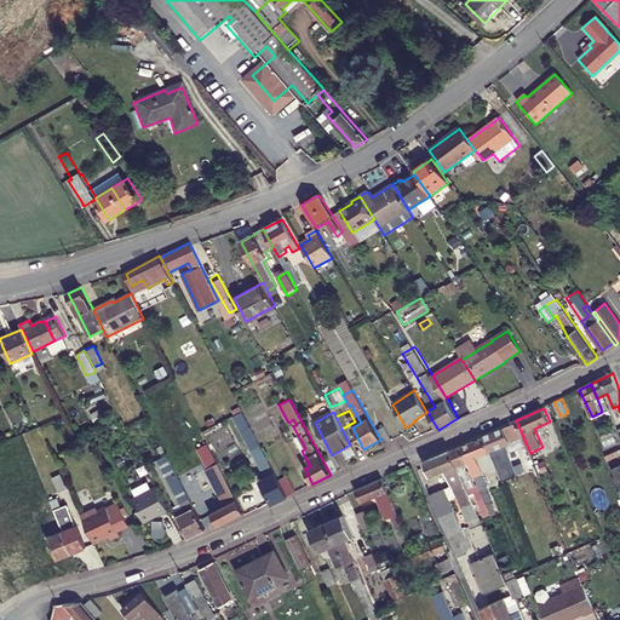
[(517,441),(511,425),(504,428),(483,436),(489,451),(503,484),(512,480),(504,459),(507,458),(503,447),(517,441)]
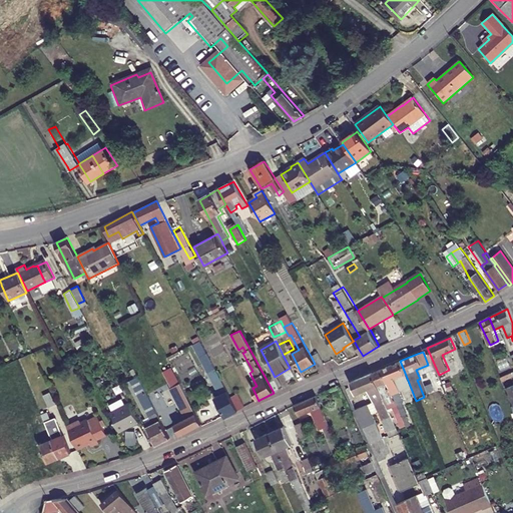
[(319,355),(312,358),(315,364),(318,369),(325,365),(319,355)]
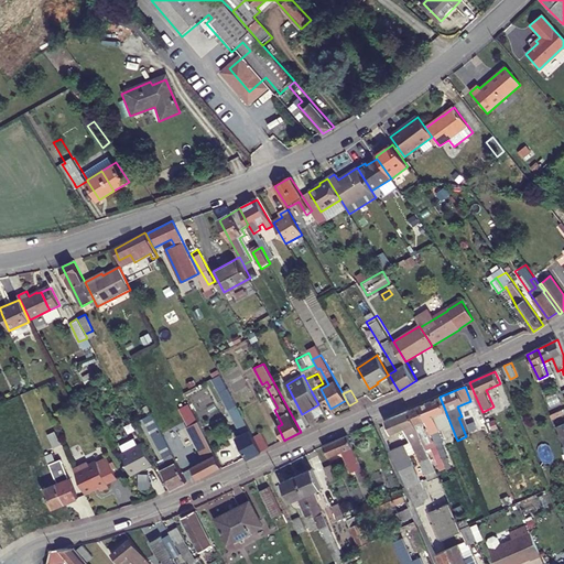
[(427,402),(420,405),(436,444),(448,472),(453,469),(440,441),(442,440),(431,416),(445,410),(440,397),(427,402)]
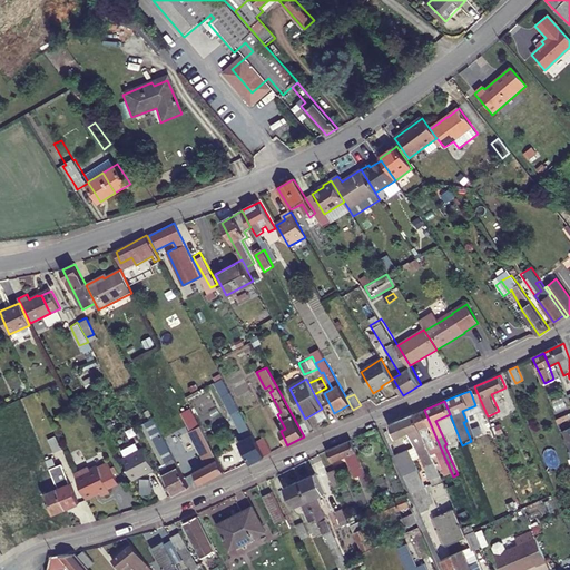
[(239,442),(251,462),(252,464),(265,458),(256,442),(255,439),(242,414),(238,406),(232,410),(247,438),(239,442)]
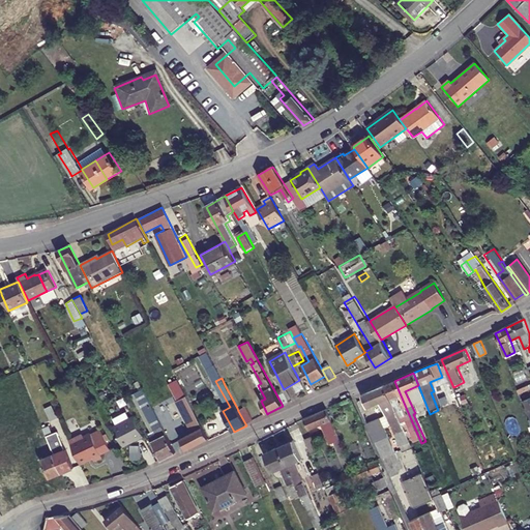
[(405,419),(410,417),(394,381),(384,385),(390,398),(393,396),(405,419)]
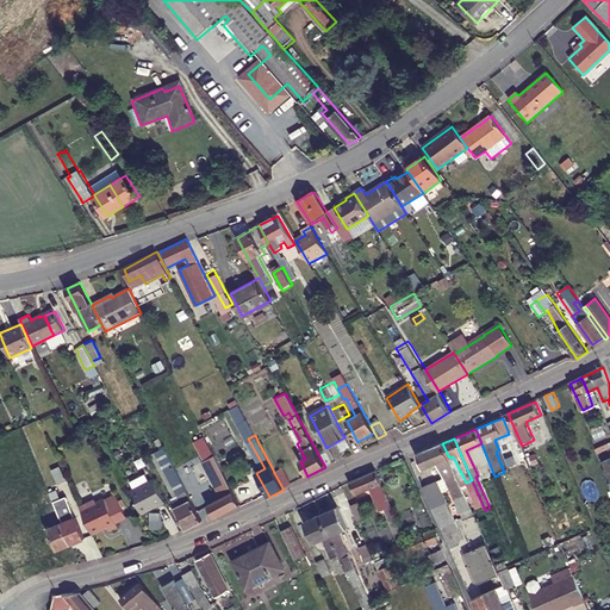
[(535,446),(539,455),(555,448),(552,440),(535,446)]
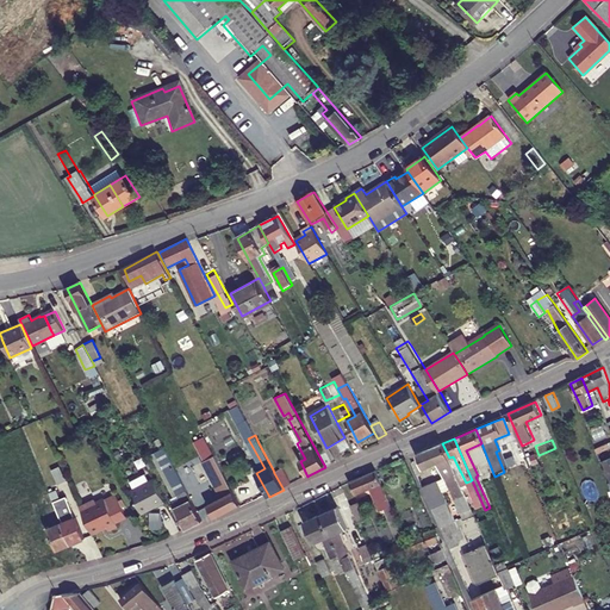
[(437,462),(444,479),(449,490),(454,500),(466,495),(449,458),(442,443),(440,446),(417,455),(424,468),(437,462)]
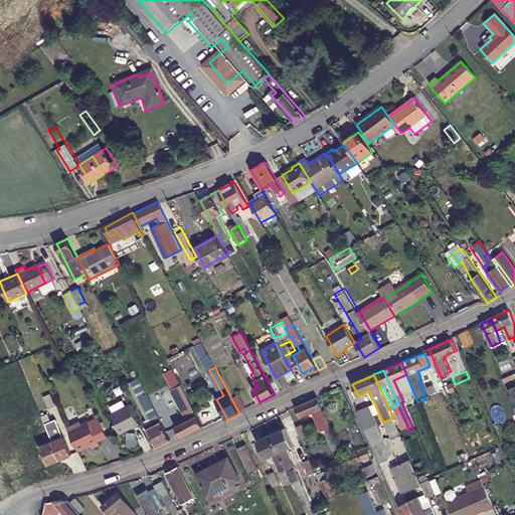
[(514,381),(514,374),(503,379),(505,386),(514,381)]
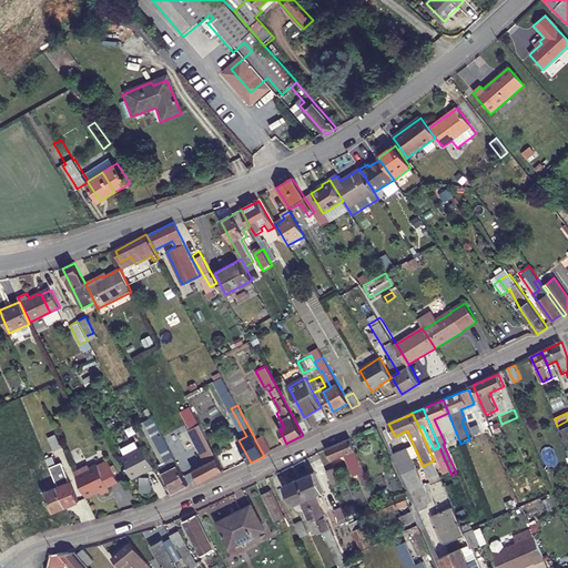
[(194,472),(201,483),(203,482),(223,470),(221,466),(208,442),(195,416),(192,418),(196,426),(192,428),(200,444),(199,445),(208,464),(194,472)]
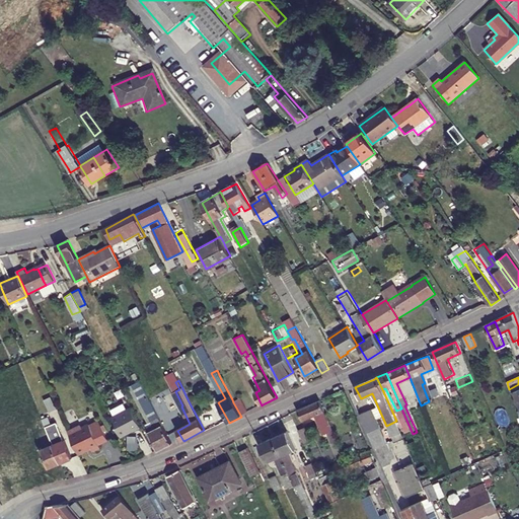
[(143,386),(142,384),(135,388),(155,428),(148,432),(158,451),(173,444),(170,439),(157,414),(143,386)]
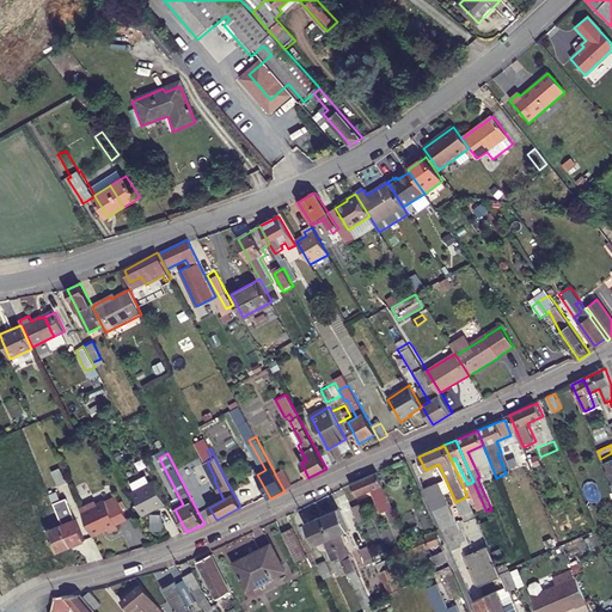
[(285,470),(275,475),(285,491),(293,487),(285,470)]
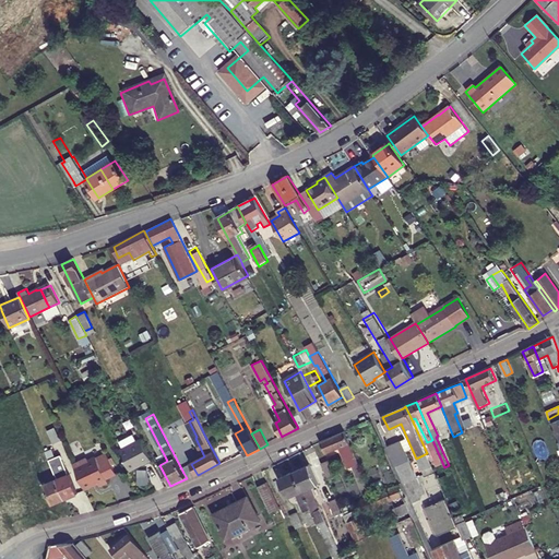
[(368,499),(372,497),(368,488),(363,476),(356,461),(352,450),(347,439),(345,433),(321,444),(326,456),(341,450),(351,472),(354,470),(368,499)]
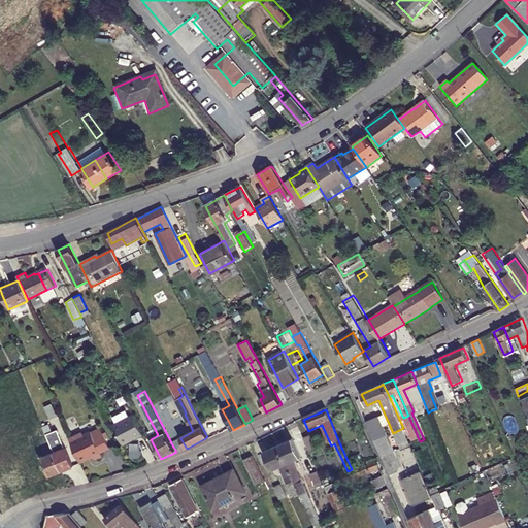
[(389,424),(385,415),(378,418),(383,426),(389,424)]
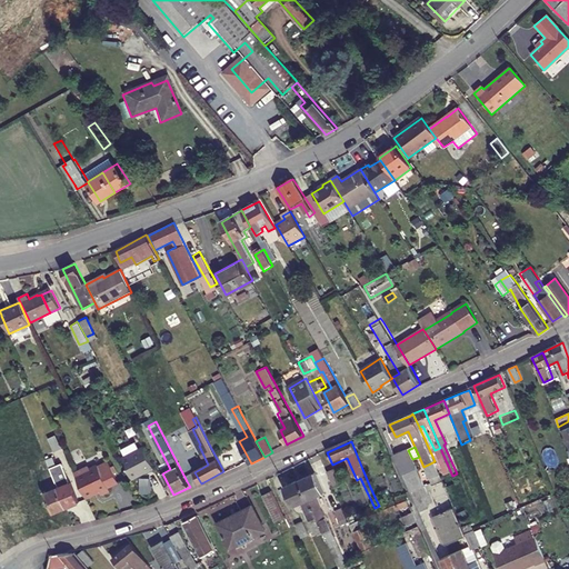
[(143,448),(123,459),(133,479),(146,472),(147,473),(155,469),(143,448)]
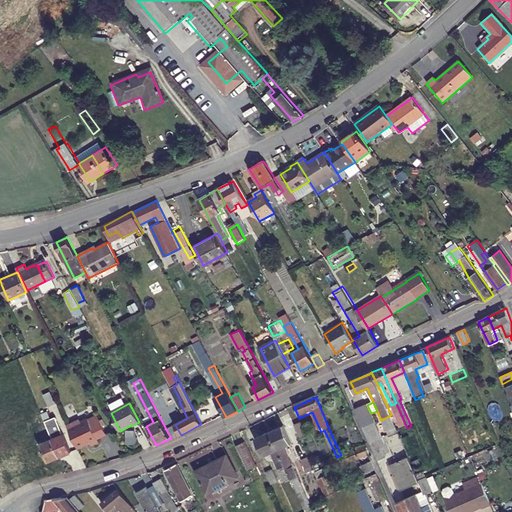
[(367,405),(355,410),(357,413),(368,439),(370,444),(382,439),(371,413),(367,405)]
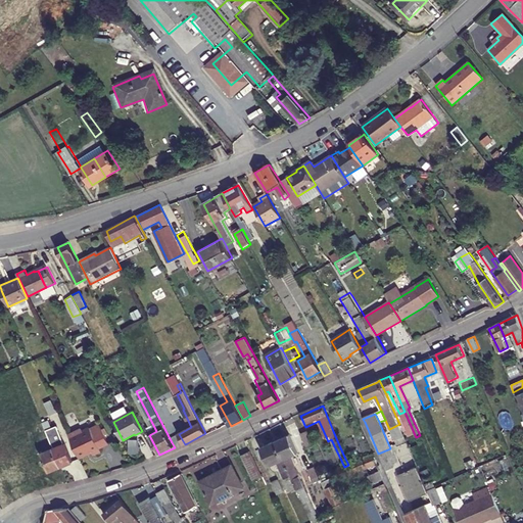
[(60,442),(51,422),(45,425),(48,433),(55,448),(62,467),(76,462),(66,440),(60,442)]
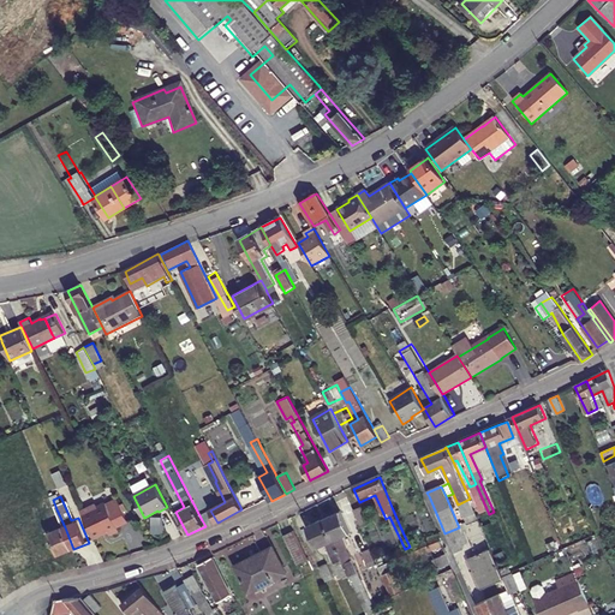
[(49,512),(57,509),(53,500),(46,502),(49,512)]
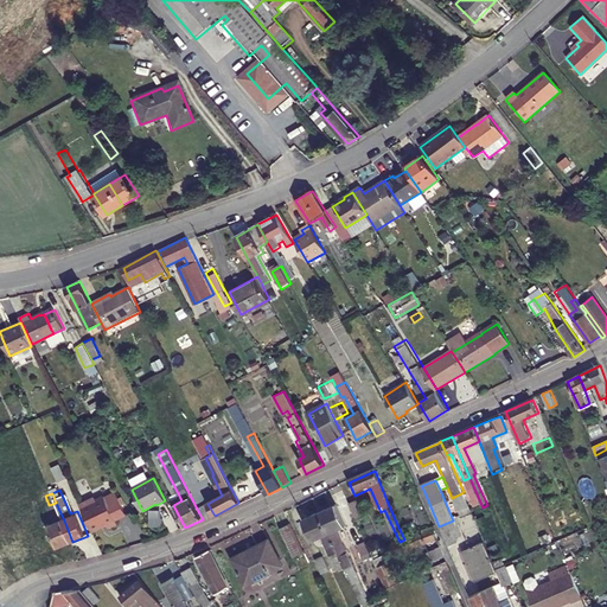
[(83,511),(93,532),(107,525),(109,530),(119,525),(116,522),(128,517),(117,494),(107,499),(106,498),(96,503),(95,499),(81,506),(83,511)]
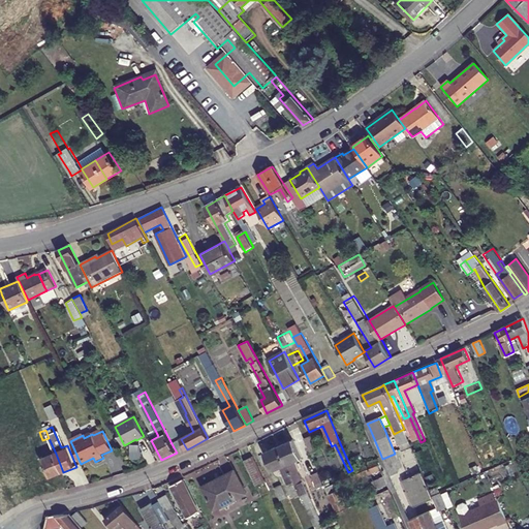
[(19,440),(23,448),(29,446),(26,438),(19,440)]
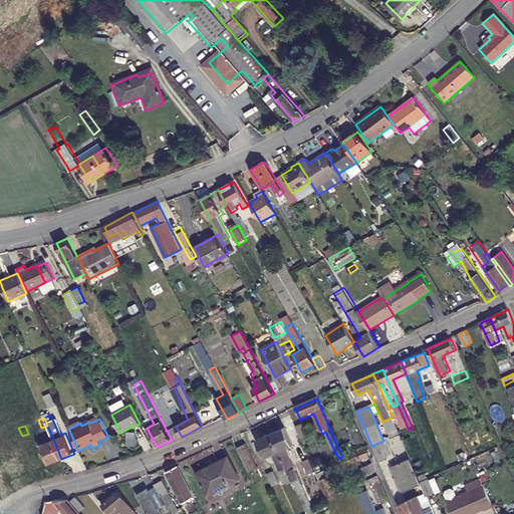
[(296,429),(302,442),(309,439),(304,426),(296,429)]
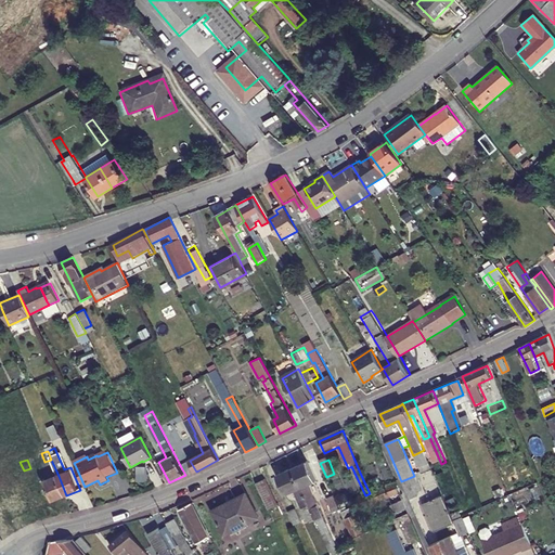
[(18,473),(24,470),(20,462),(14,464),(18,473)]
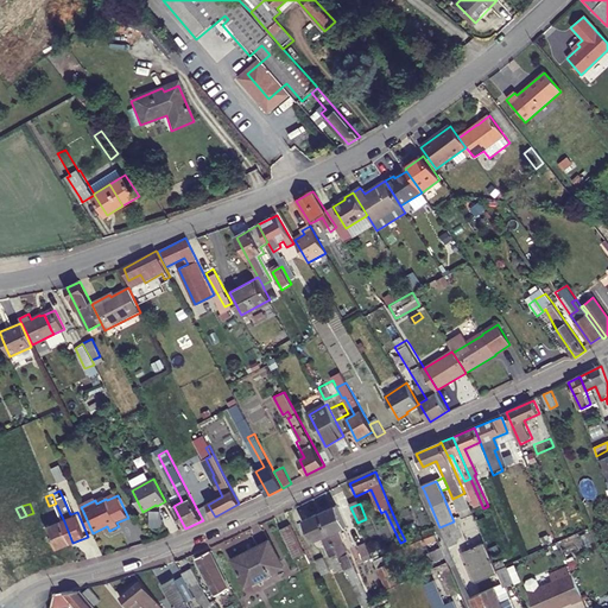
[(340,555),(347,571),(356,568),(340,531),(349,527),(340,506),(321,514),(340,555)]
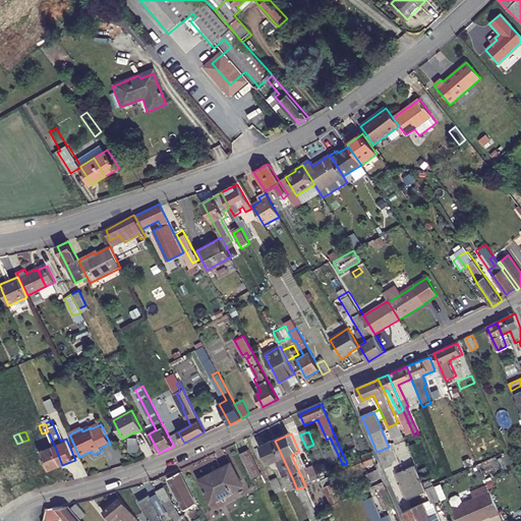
[(291,475),(275,441),(258,448),(263,457),(267,466),(274,463),(281,479),(291,475)]
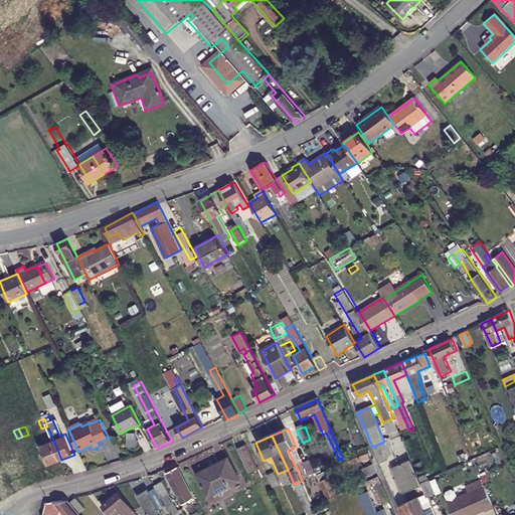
[(41,447),(48,464),(49,465),(61,460),(54,442),(41,447)]
